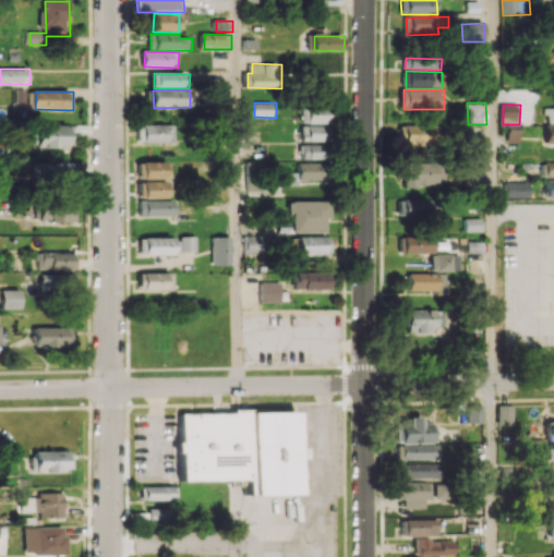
[(304,107),(303,123),(332,125),(333,109),(304,107)]
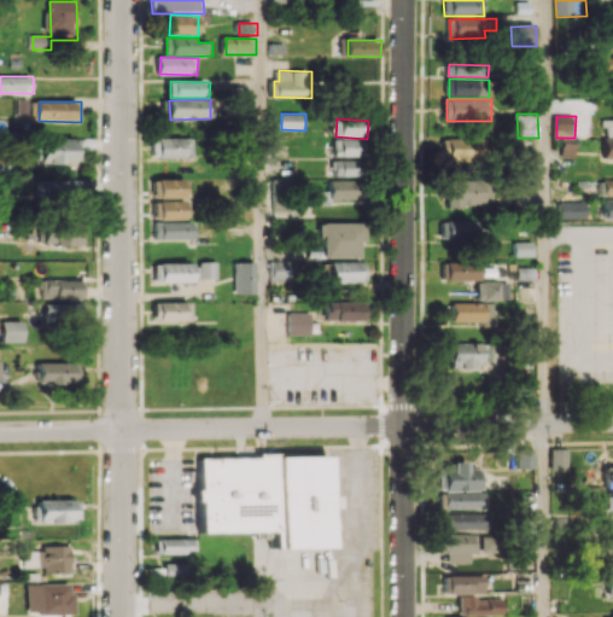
[(194,139),(156,140),(156,159),(196,158),(194,139)]
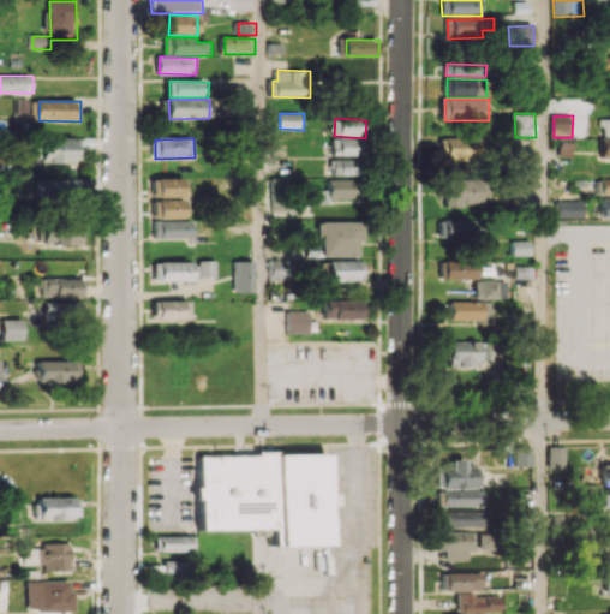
[(489,139),(444,138),(444,161),(488,161),(489,139)]
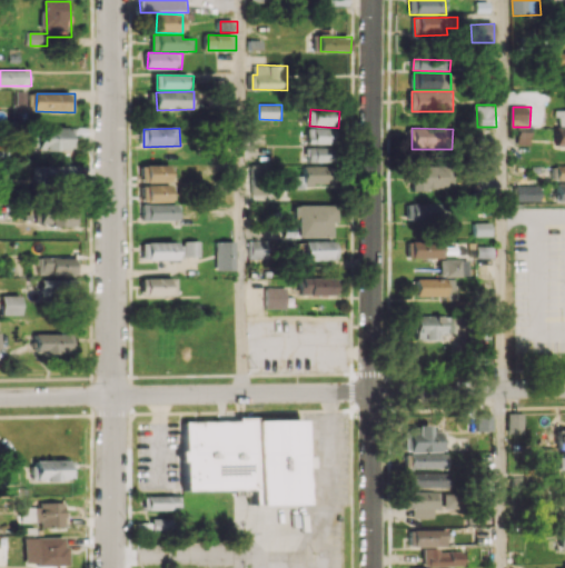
[(77,151),(77,129),(42,129),(42,151),(77,151)]
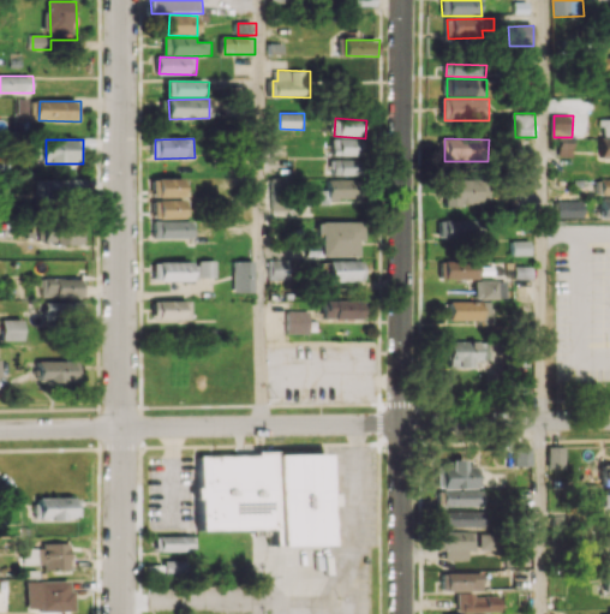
[(336,156),(366,156),(366,139),(336,139),(336,156)]
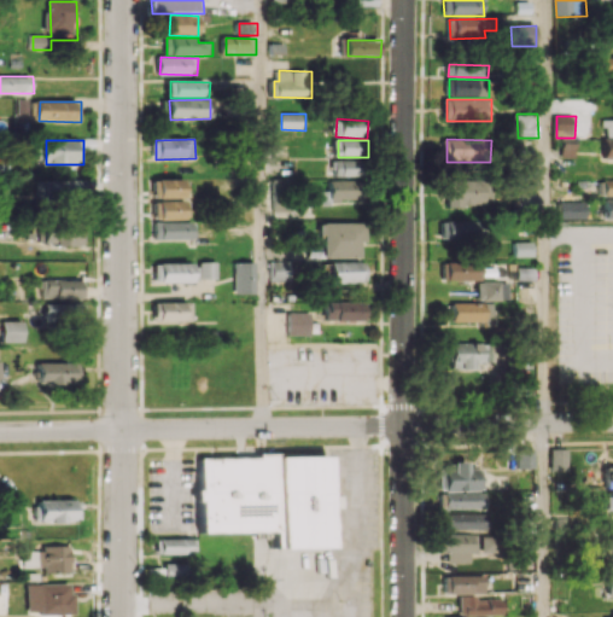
[(362,161),(338,161),(338,178),(363,176),(362,161)]
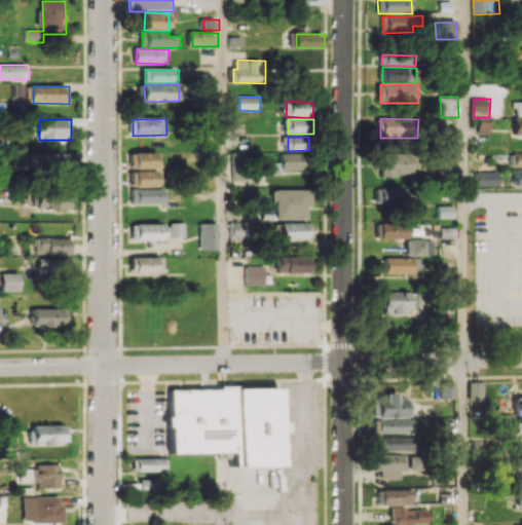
[(71,153),(36,154),(36,172),(71,171),(71,153)]
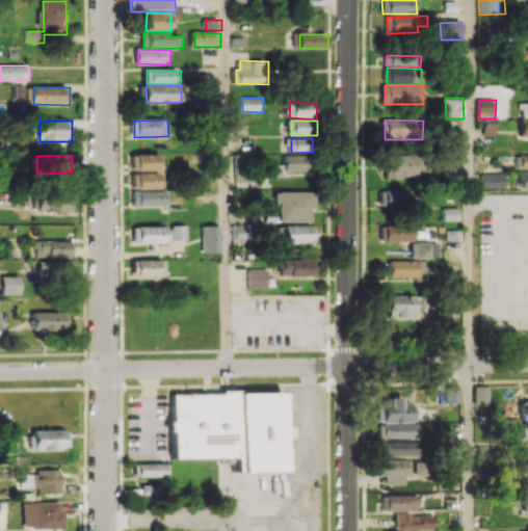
[(134,156),(134,171),(160,171),(159,155),(134,156)]
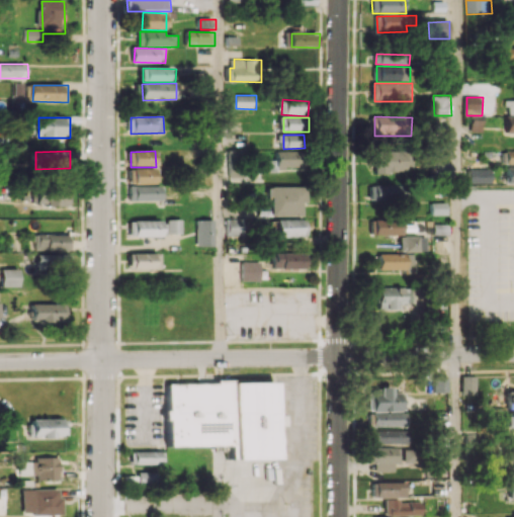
[(278,161),(272,161),(272,170),(309,171),(310,152),(279,151),(278,161)]
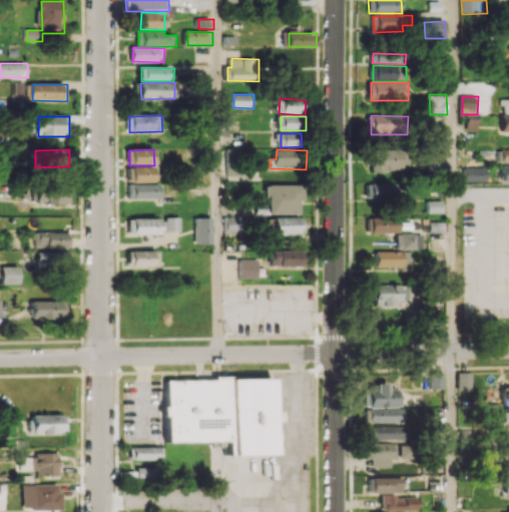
[(375,171),(411,172),(411,151),(375,150),(375,171)]
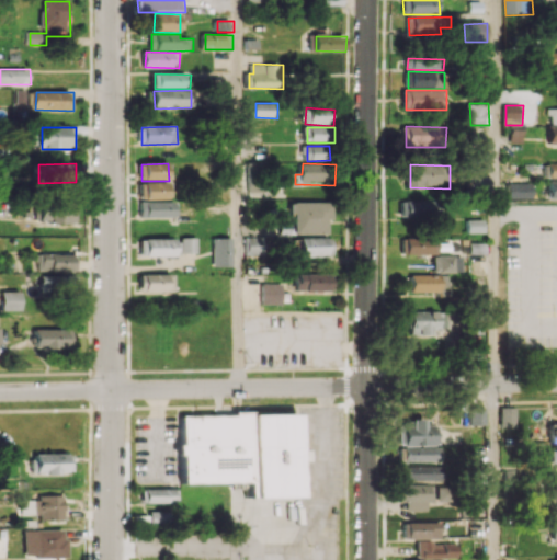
[(169,200),(169,183),(146,183),(146,201),(169,200)]
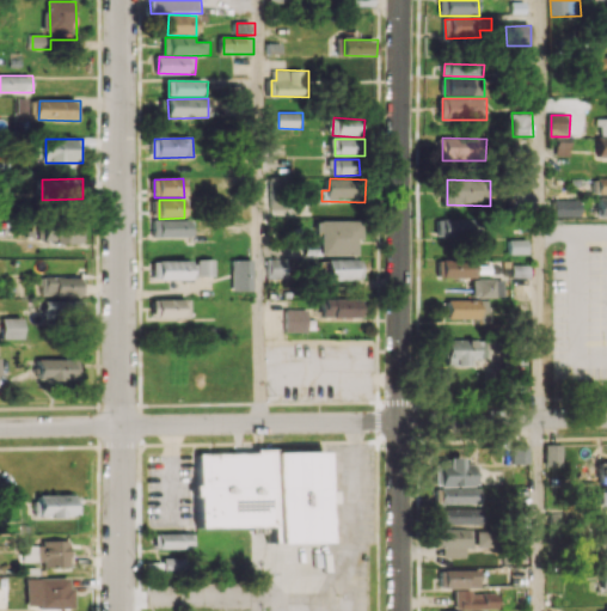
[(556,218),(582,218),(583,201),(557,200),(556,218)]
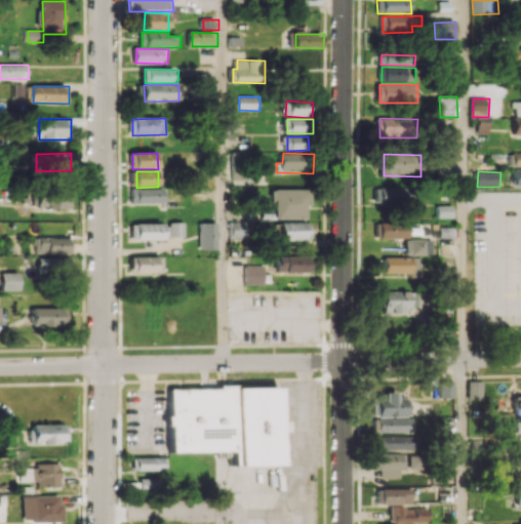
[(416,189),(378,188),(378,204),(415,205),(416,189)]
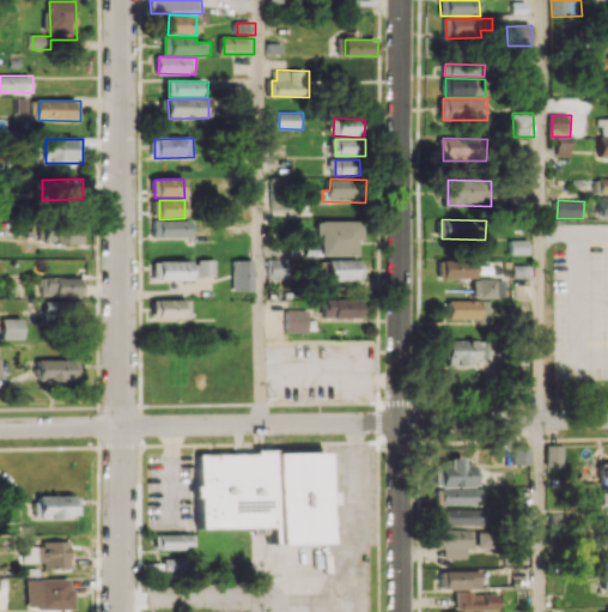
[(84,243),(84,220),(47,220),(47,244),(84,243)]
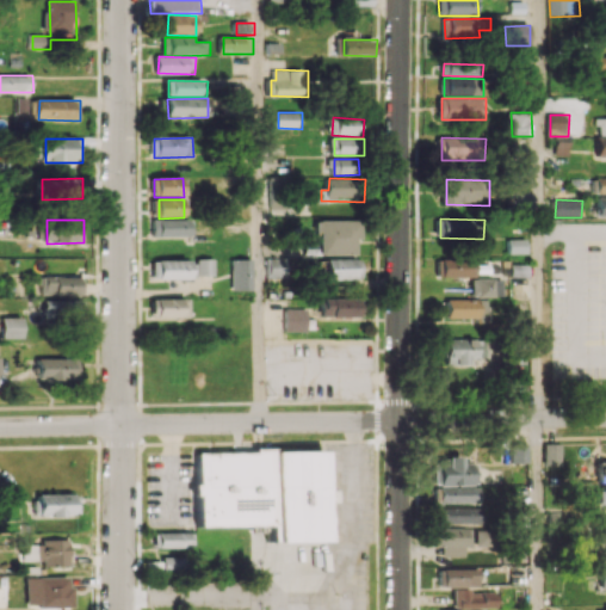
[(155,238),(195,238),(195,221),(155,221),(155,238)]
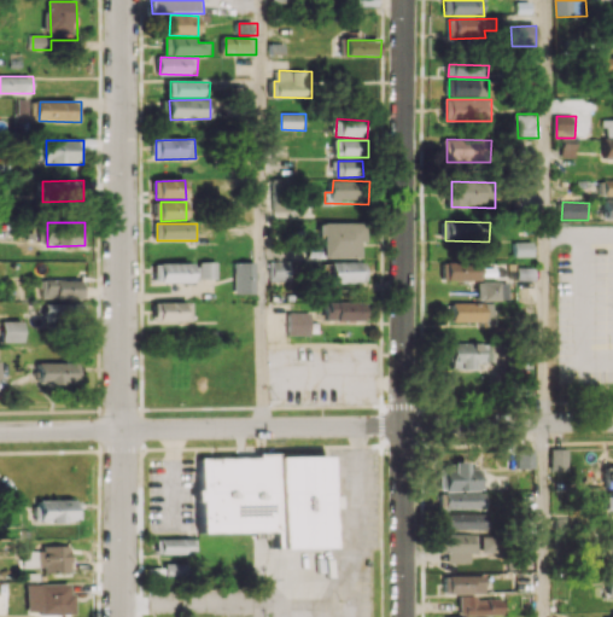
[(365,260),(365,243),(371,243),(371,225),(322,223),(322,236),(327,237),(327,258),(365,260)]
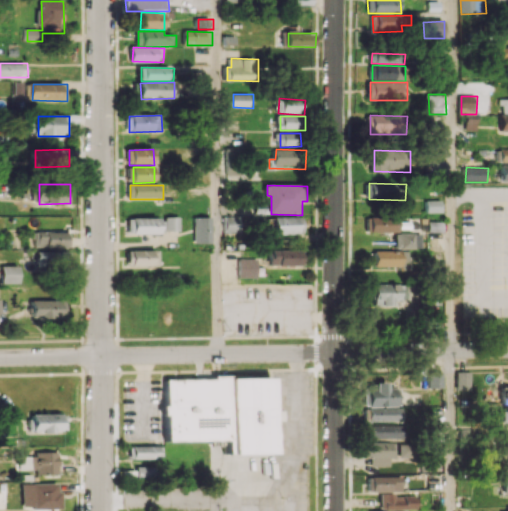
[(183,218),(169,217),(168,232),(182,232),(183,218)]
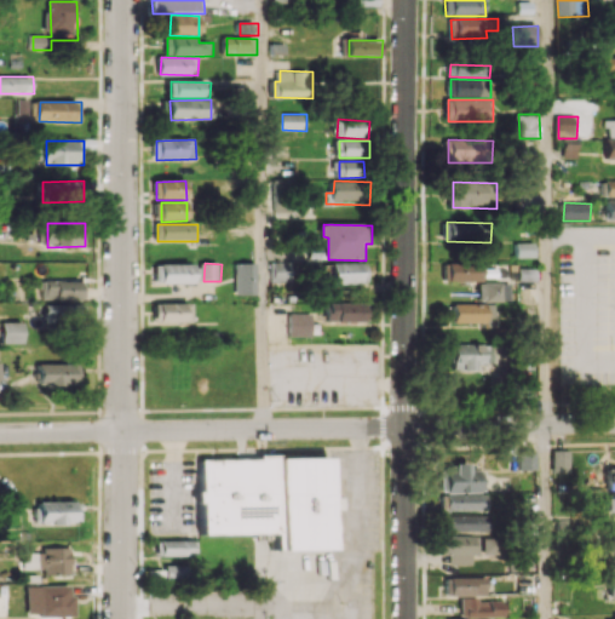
[(294,282),(295,264),(277,263),(276,282),(294,282)]
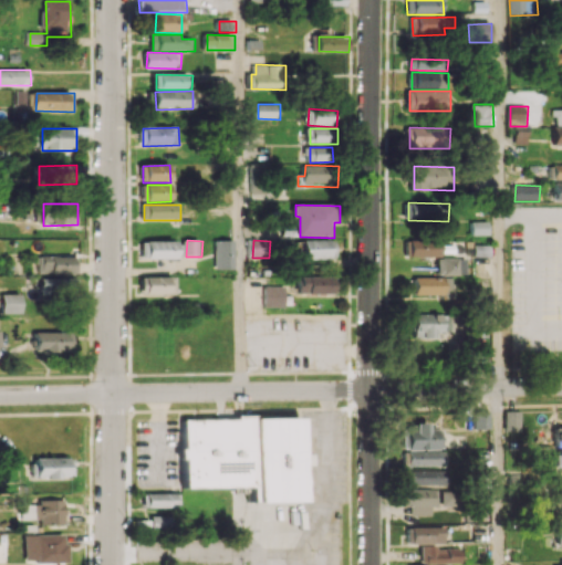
[(306,260),(339,259),(339,240),(305,241),(306,260)]
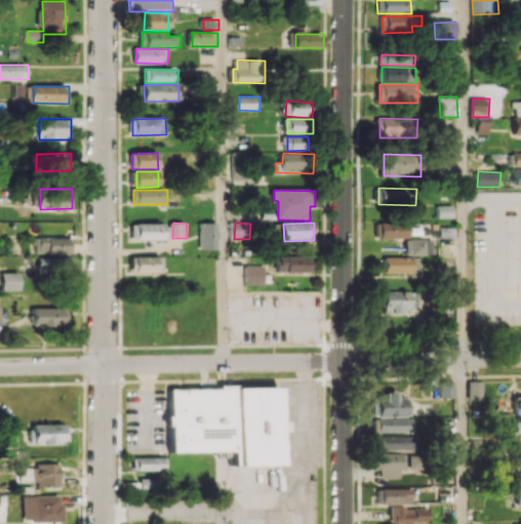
[(165,224),(133,225),(133,240),(165,240),(165,224)]
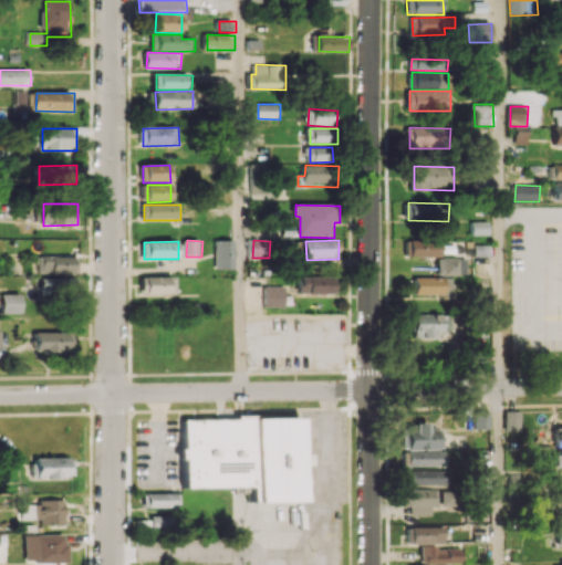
[(218,270),(237,270),(237,241),(218,241),(218,270)]
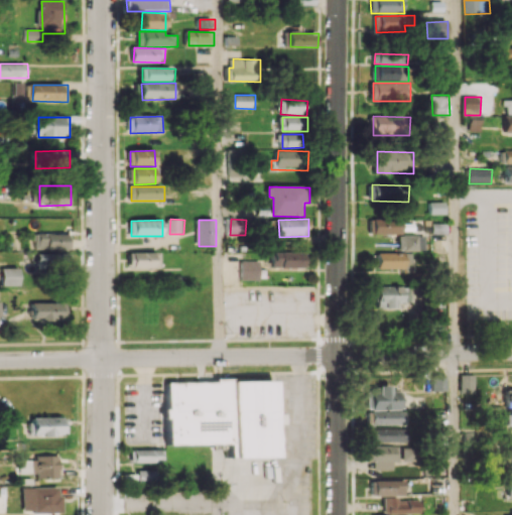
[(373,235),(404,235),(405,220),(373,220),(373,235)]
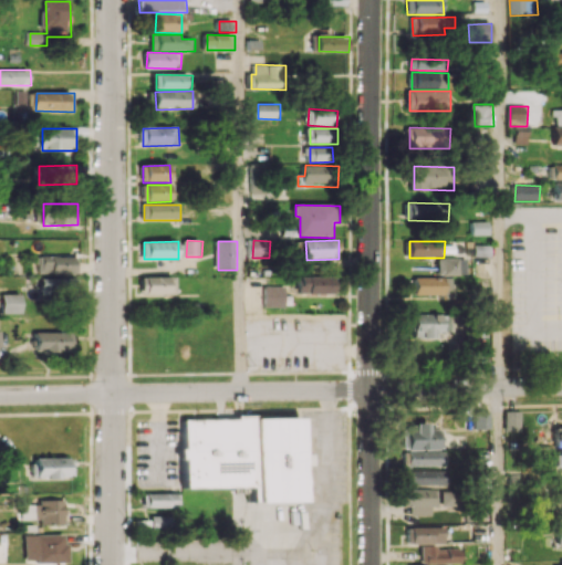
[(79,257),(41,257),(41,274),(79,275),(79,257)]
